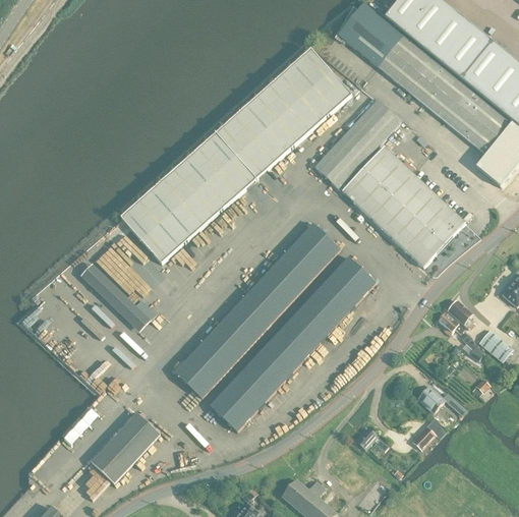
[(452,9),(441,0),(397,0),(384,16),(420,47),(452,9)]
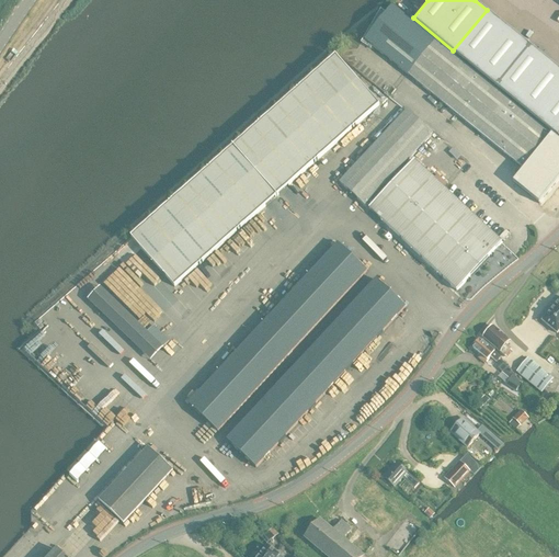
[(371,43),(384,54),(412,20),(390,2),(360,40),(368,45),(371,43)]
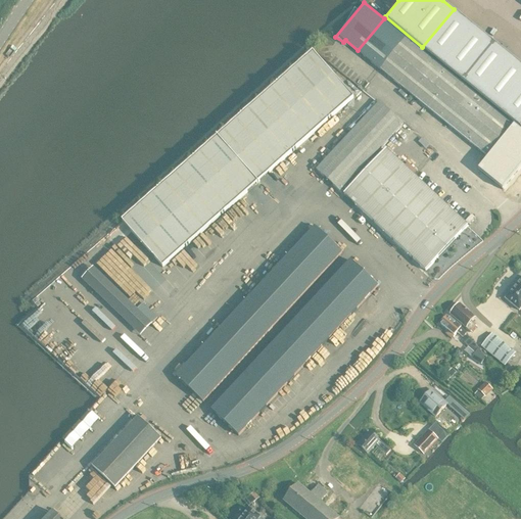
[(463,80),(493,41),(454,9),(422,47),(463,80)]
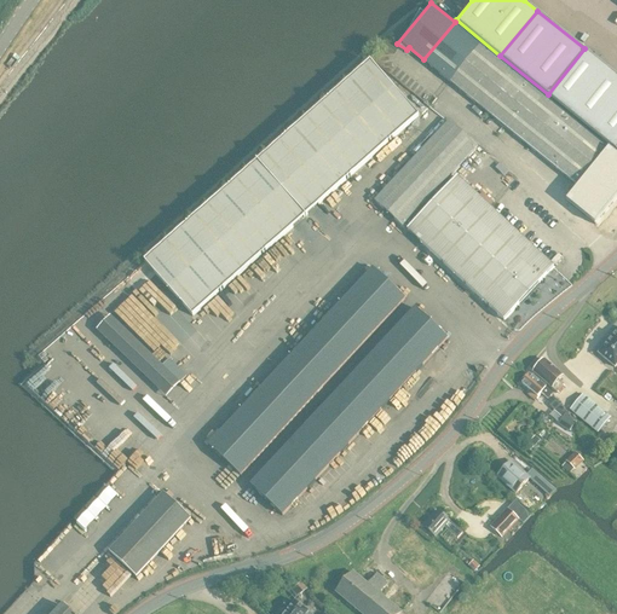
[(455,22),(424,59),(448,79),(478,40),(455,22)]
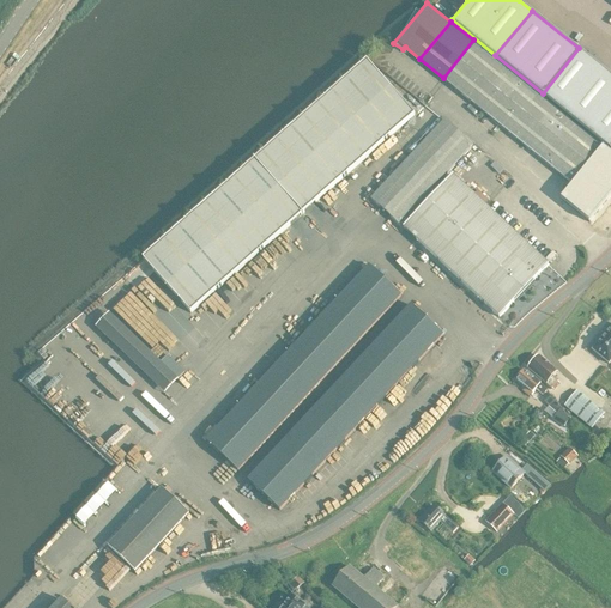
[(473,40),(443,78),(481,108),(489,97),(510,71),(473,40)]
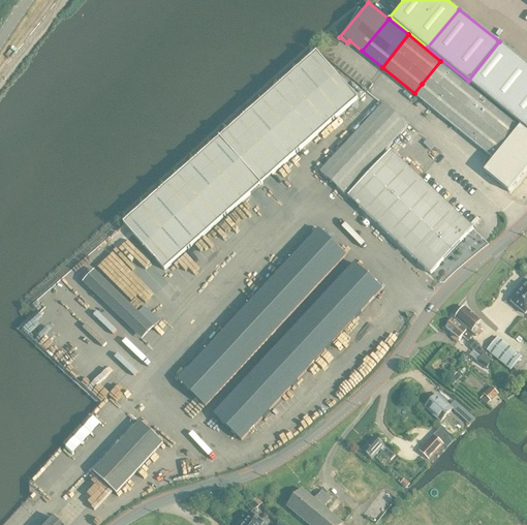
[(526,122),(526,64),(499,41),(468,81),(524,126),(526,122)]
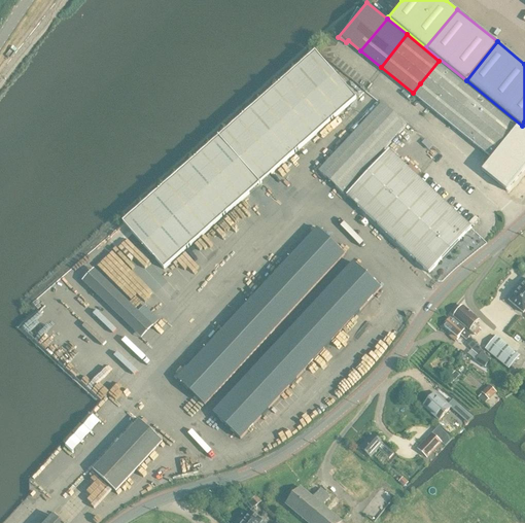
[(163,266),(354,95),(313,49),(121,219),(163,266)]
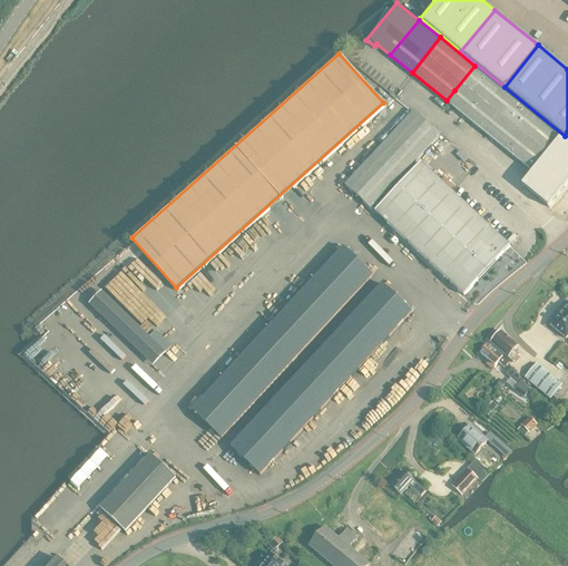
[(454,90),(447,100),(463,114),(491,79),(475,66),(454,90)]
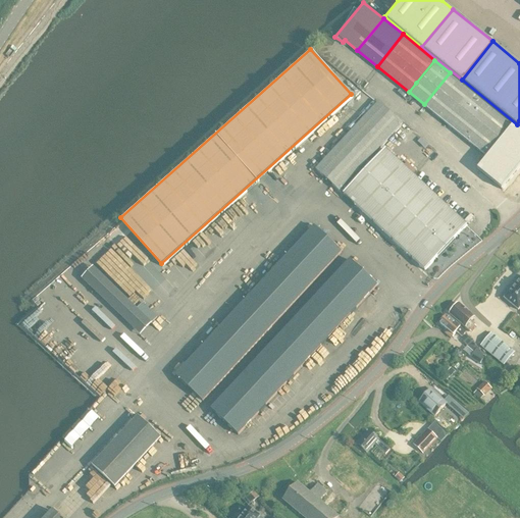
[(510,120),(450,72),(424,104),(484,153),(510,120)]
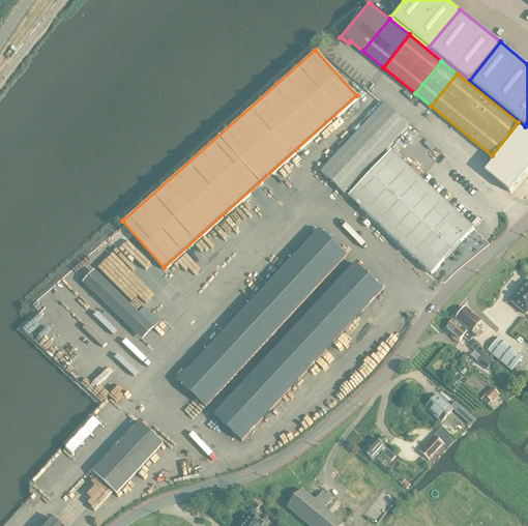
[(382,100),(319,169),(343,192),(406,123),(382,100)]
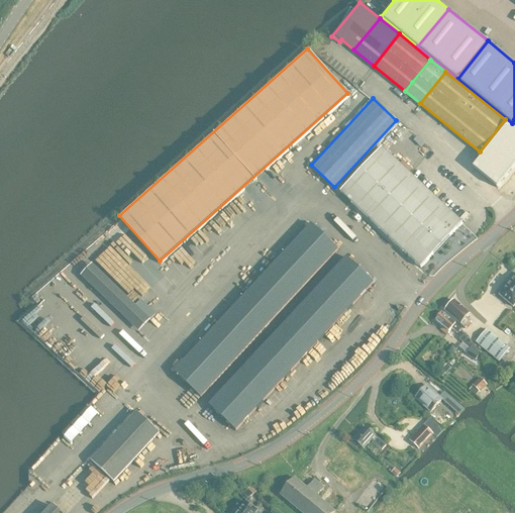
[(514,127),(506,120),(471,165),(495,184),(514,159),(514,127)]
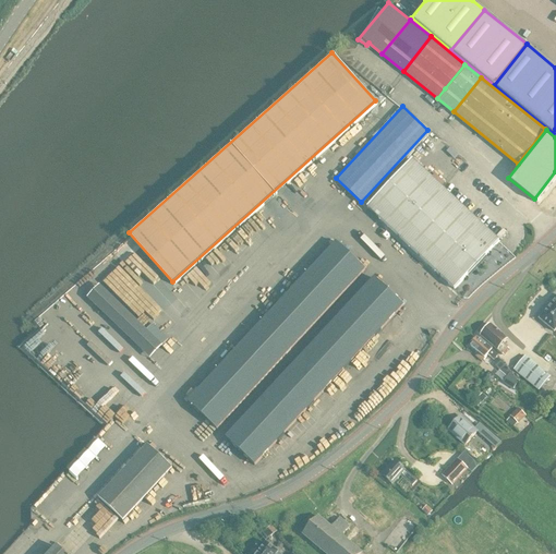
[(452,286),(497,238),(410,156),(365,204),(452,286)]
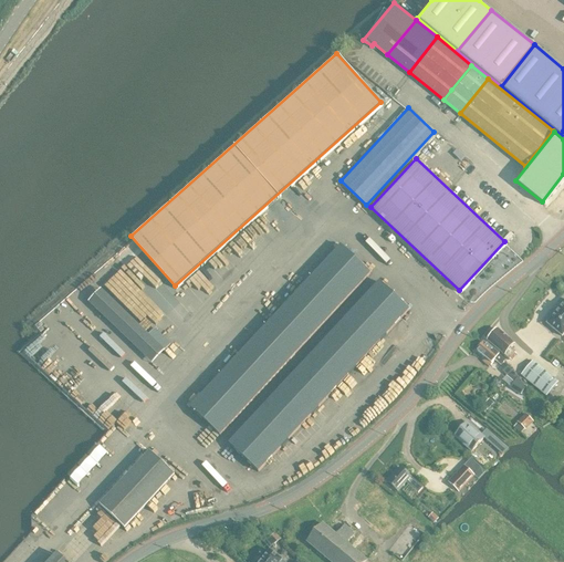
[(505,239),(512,232),(509,228),(502,236),(505,239)]
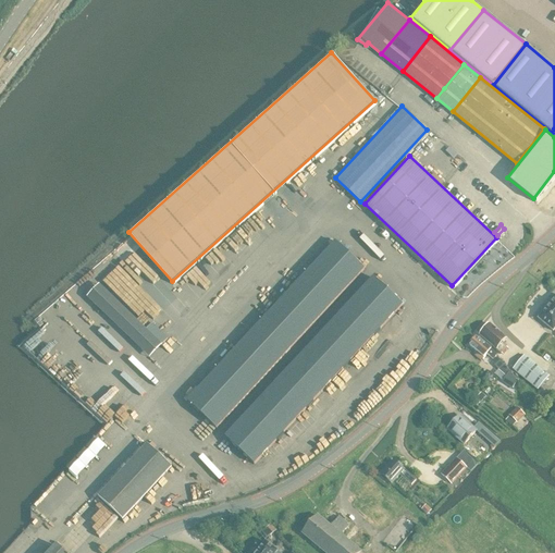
[(185,398),(214,425),(221,417),(362,266),(334,238),(185,398)]
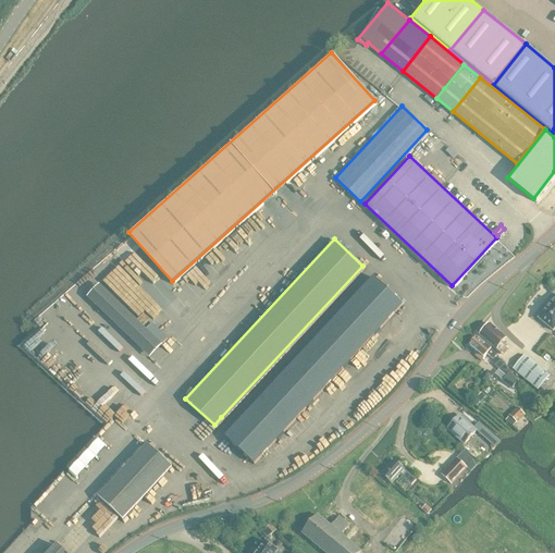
[(76,286),(147,355),(160,342),(89,273),(76,286)]
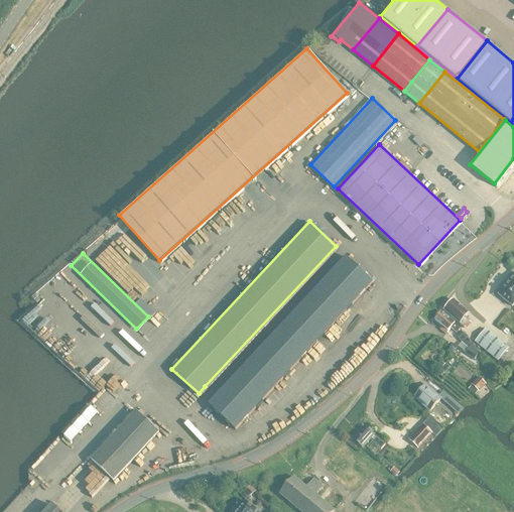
[(345,254),(207,401),(234,426),(371,279),(345,254)]
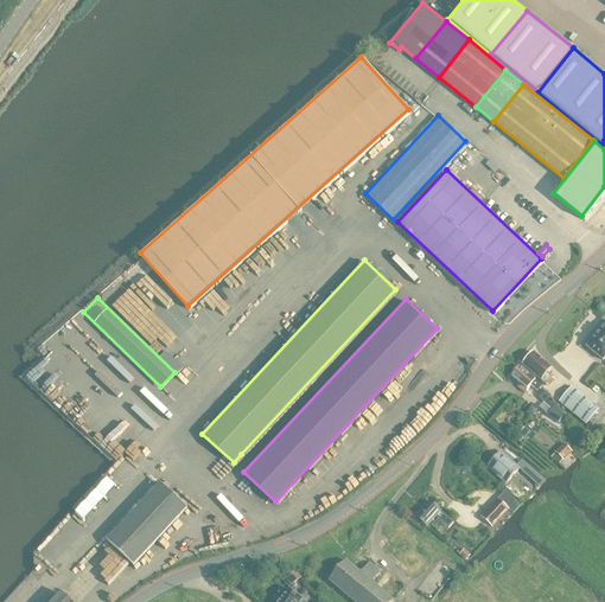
[(604,318),(585,343),(602,357),(604,351),(604,318)]
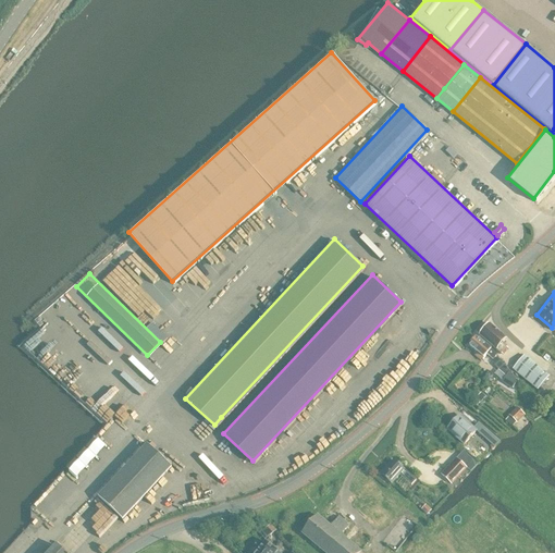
[(482,327),(478,332),(500,349),(505,344),(501,340),(504,335),(488,320),(486,321),(484,321),(482,326),(482,327)]
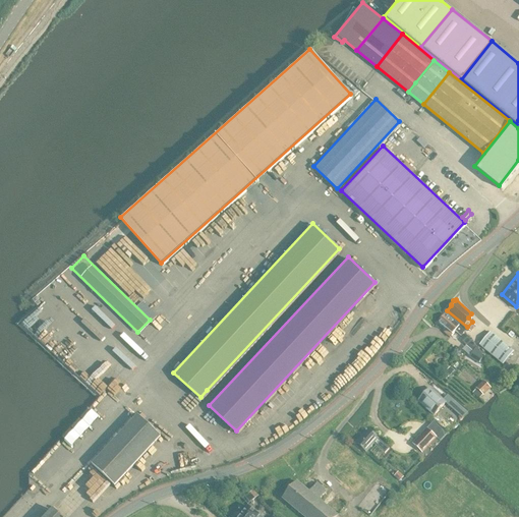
[(457,323),(444,310),(437,319),(445,326),(443,329),(448,334),(454,328),(459,332),(463,328),(457,323)]
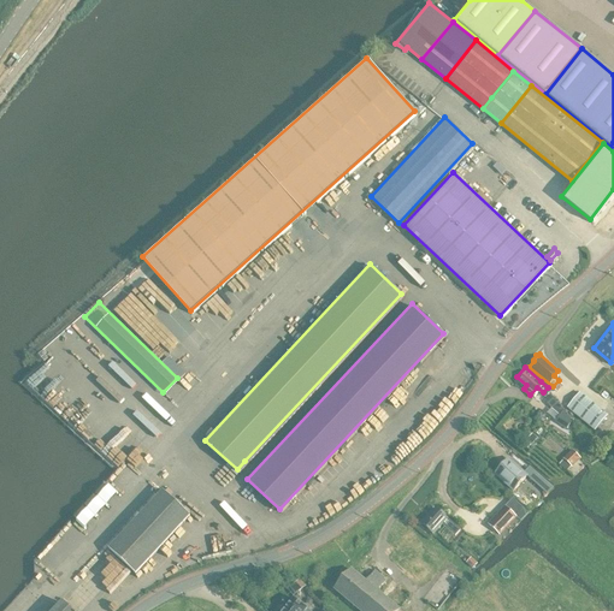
[(592,427),(606,413),(578,389),(565,403),(592,427)]
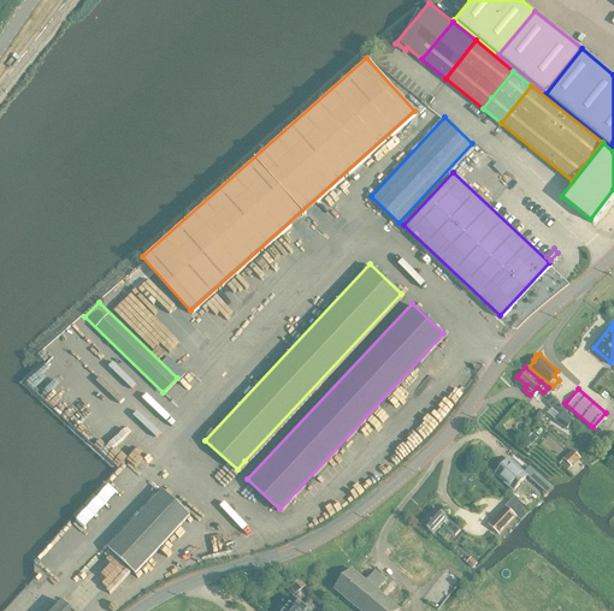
[(570,417),(561,405),(554,417),(565,425),(570,417)]
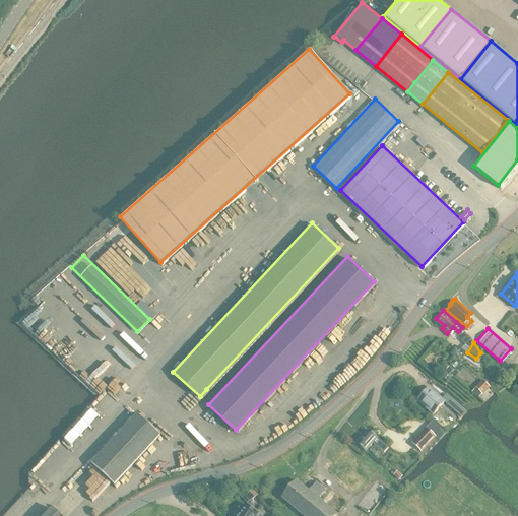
[(476,393),(480,389),(480,390),(487,383),(481,378),(470,388),(476,393)]
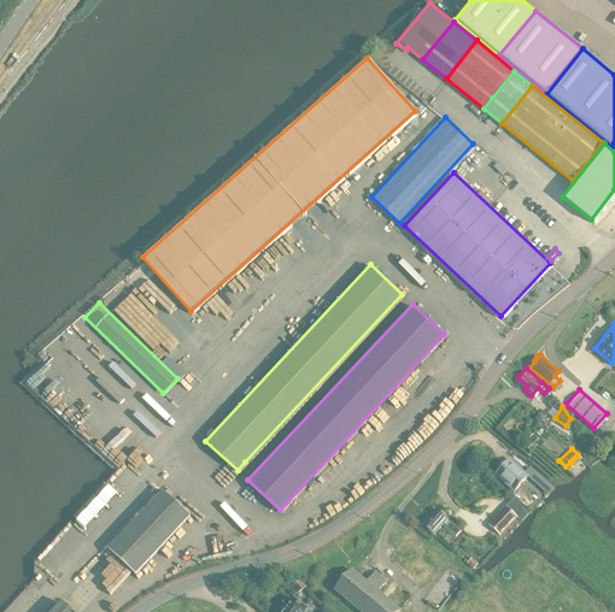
[(526,472),(507,455),(493,470),(513,487),(526,472)]
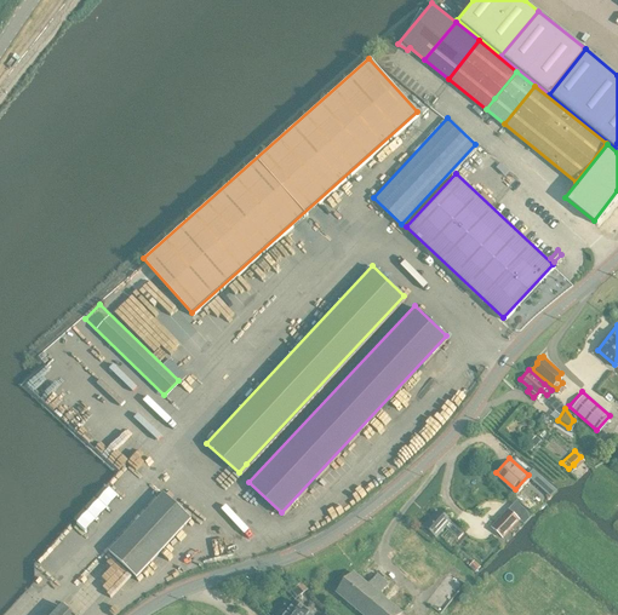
[(162,490),(108,549),(126,565),(135,574),(189,516),(162,490)]
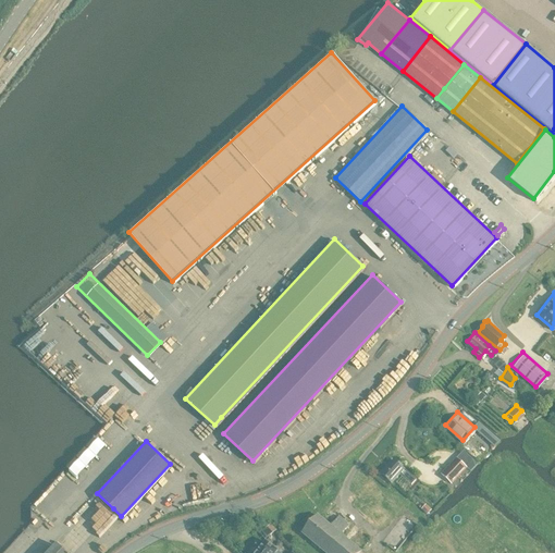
[(449,480),(465,465),(454,454),(439,470),(449,480)]
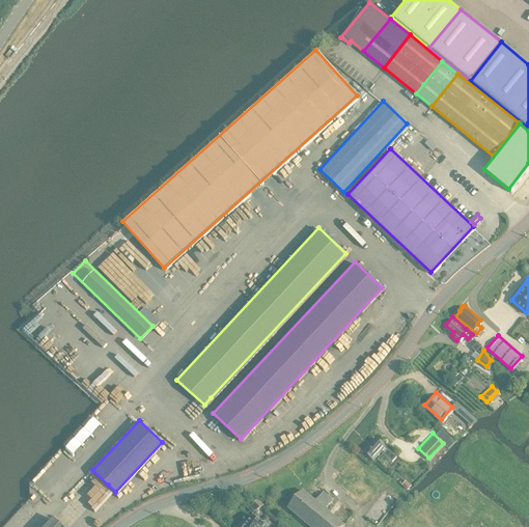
[(373,435),(361,448),(371,458),(379,449),(390,459),(395,453),(373,435)]
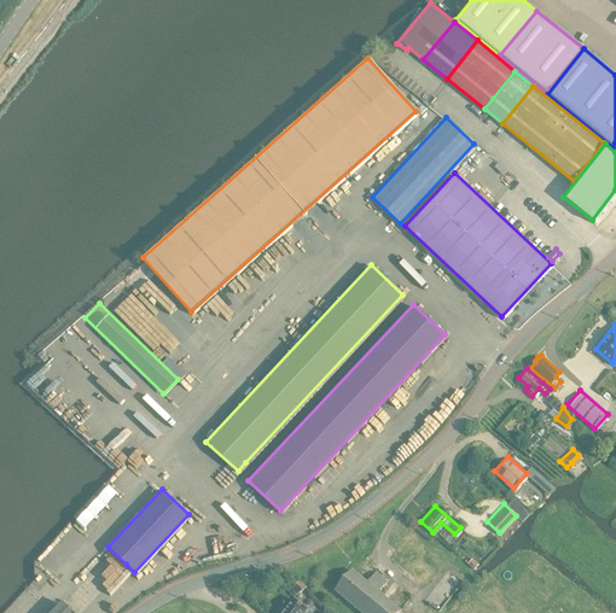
[(365,578),(350,566),(332,587),(362,612),(394,612),(400,607),(377,589),(385,579),(383,577),(384,576),(375,568),(365,578)]
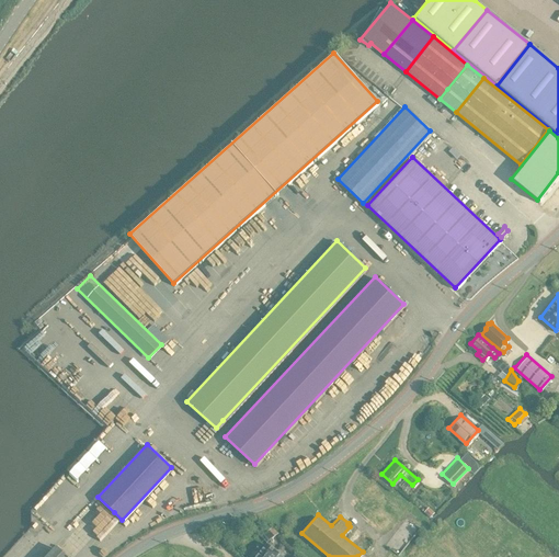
[(265,542),(252,556),(281,556),(283,555),(265,541),(265,542)]
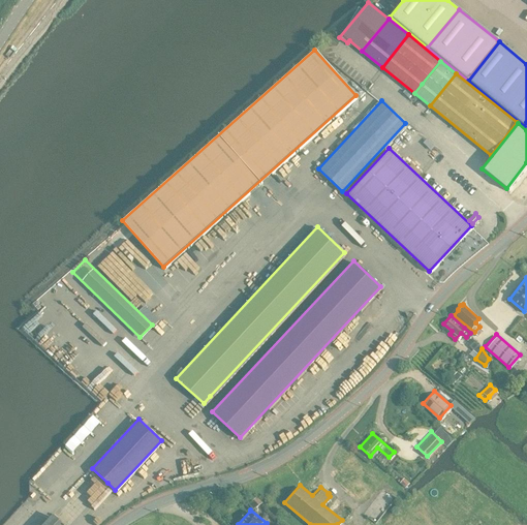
[(39,524),(61,524),(62,524),(50,514),(39,524)]
